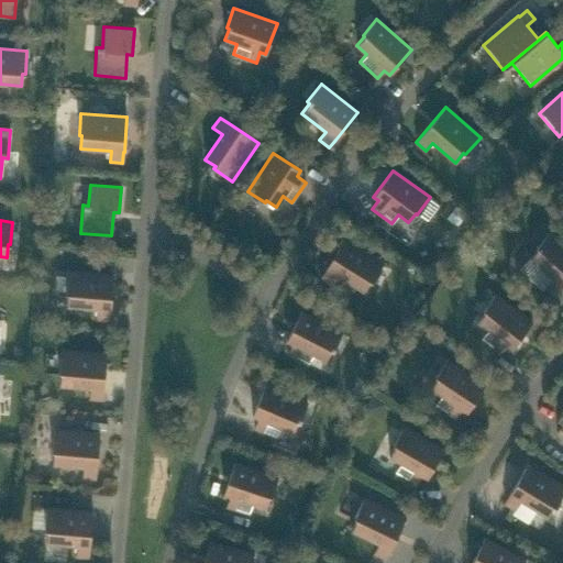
[(562,287),(562,286),(562,241),(551,230),(536,247),(538,249),(530,258),(552,278),(544,287),(554,295),(562,287)]
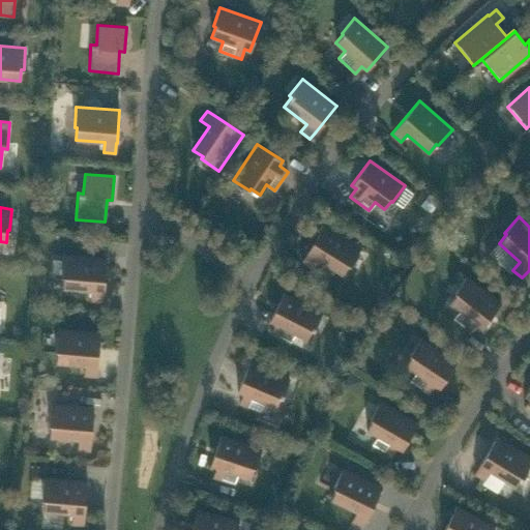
[(350,265),(361,247),(324,224),(306,253),(307,253),(302,261),(312,267),(318,259),(342,274),(348,264),(350,265)]
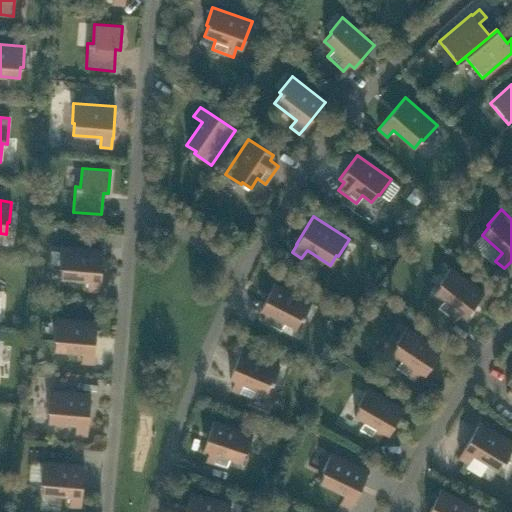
[(100,282),(103,250),(61,246),(59,267),(62,267),(61,278),(88,281),(87,290),(99,291),(100,282)]
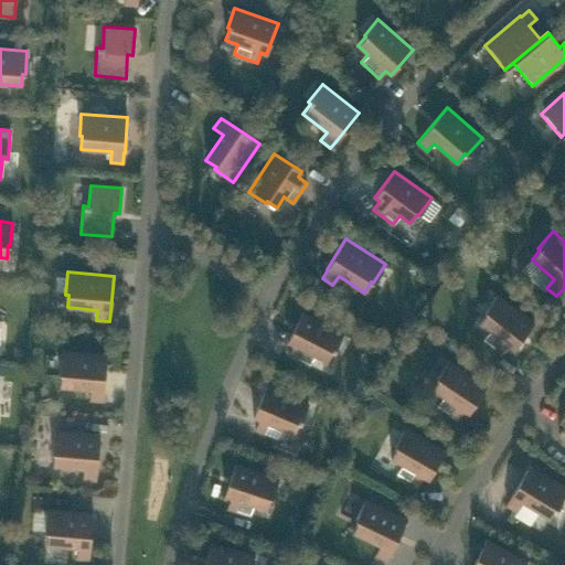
[(513,350),(534,323),(498,295),(484,312),(487,313),(479,322),(489,331),(482,339),(502,354),(509,345),(513,350)]
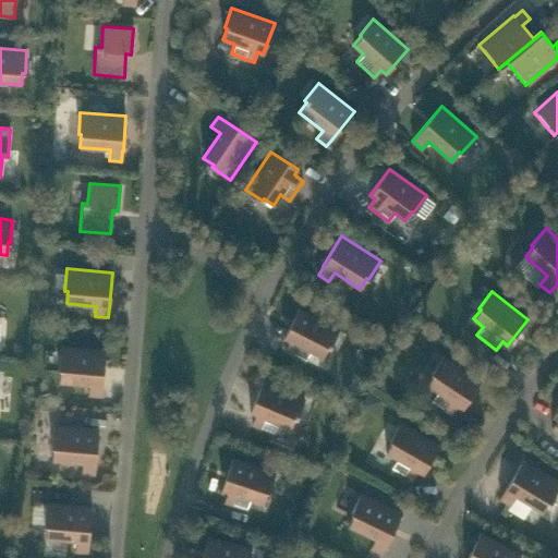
[(329,348),(339,329),(299,308),(283,338),(289,340),(284,350),(305,361),(311,351),(322,358),(327,347),(329,348)]
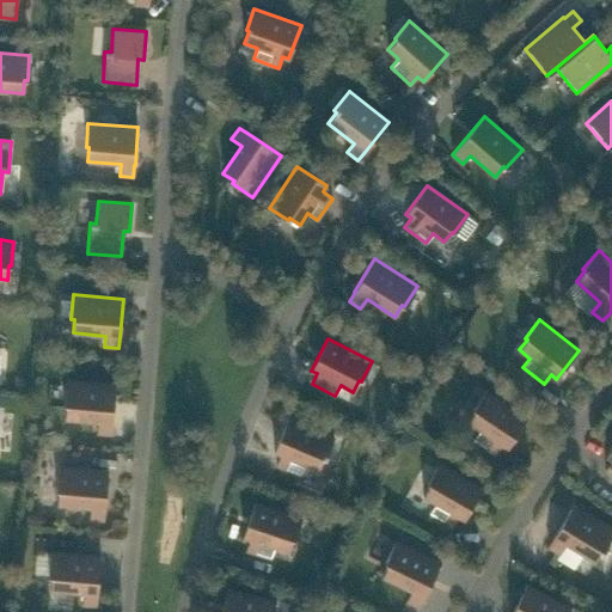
[(112,423),(116,385),(66,380),(63,405),(66,405),(65,418),(98,422),(97,433),(111,434),(111,423),(112,423)]
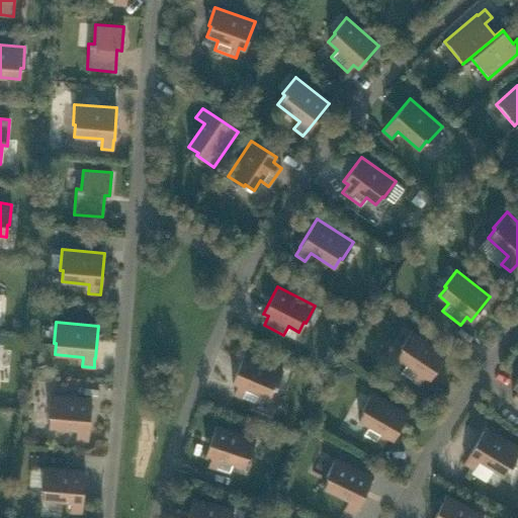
[(429,379),(446,354),(411,331),(400,347),(402,348),(396,357),(406,364),(401,372),(419,384),(424,376),(429,379)]
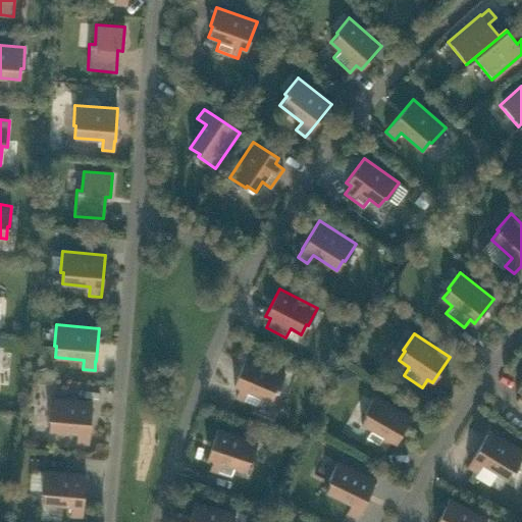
[(277,392),(284,373),(246,357),(233,385),(240,387),(236,397),(256,406),(260,397),(271,401),(275,390),(277,392)]
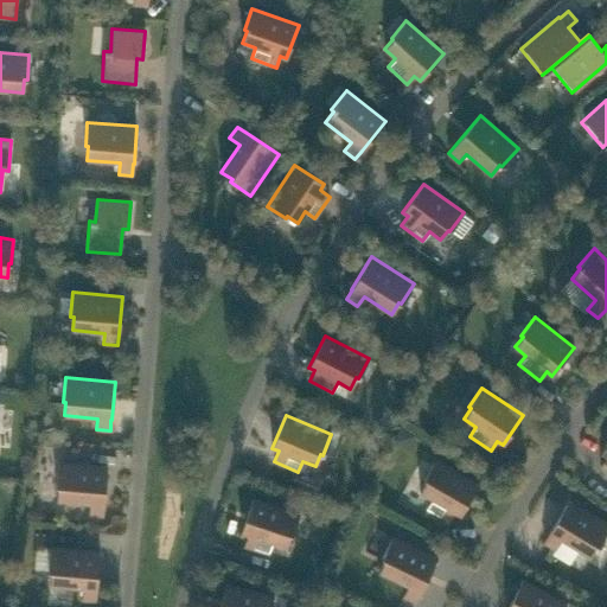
[(460,516),(478,485),(434,460),(423,480),(426,481),(420,492),(432,499),(426,509),(448,522),(454,512),(460,516)]
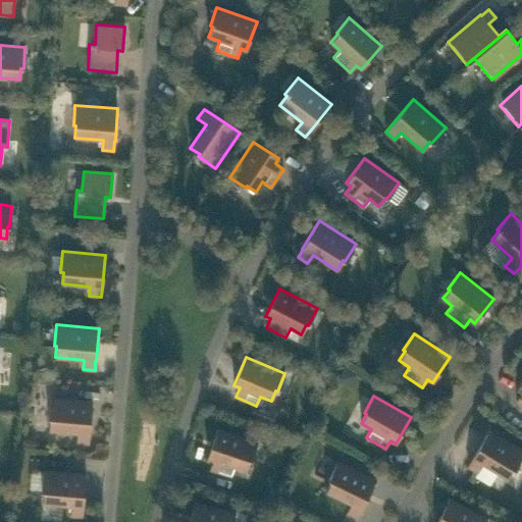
[(90,433),(92,401),(50,398),(48,418),(50,419),(49,430),(77,432),(76,442),(88,444),(89,433),(90,433)]
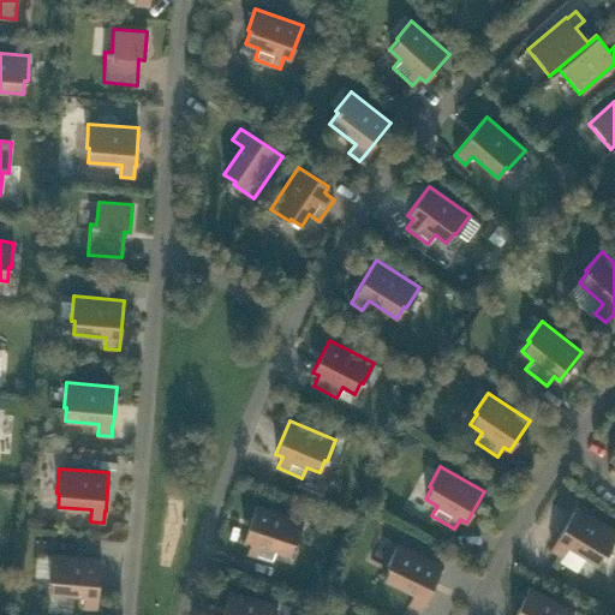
[(297,543),(304,521),(256,506),(244,539),(251,542),(248,553),(273,561),(276,550),(290,554),(293,542),(297,543)]
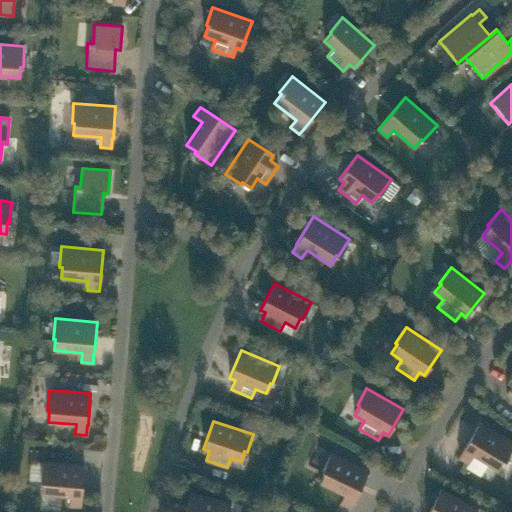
[(505,461),(511,449),(511,441),(480,422),(463,449),(458,458),(468,464),(473,455),(497,470),(503,460),(505,461)]
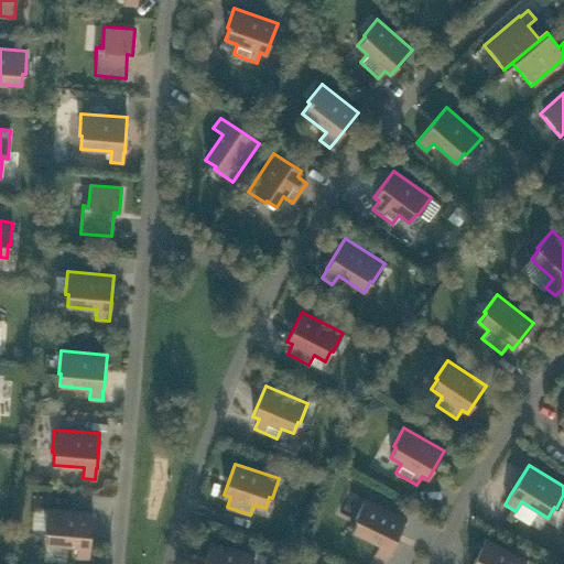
[(391,550),(407,518),(365,498),(355,519),(357,520),(351,531),(379,544),(375,554),(386,560),(391,550)]
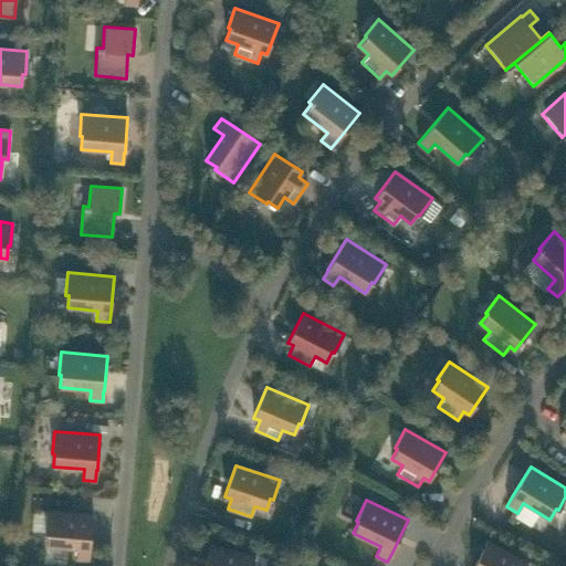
[(90,549),(93,514),(46,510),(45,533),(48,533),(46,546),(76,548),(76,559),(88,561),(90,549)]
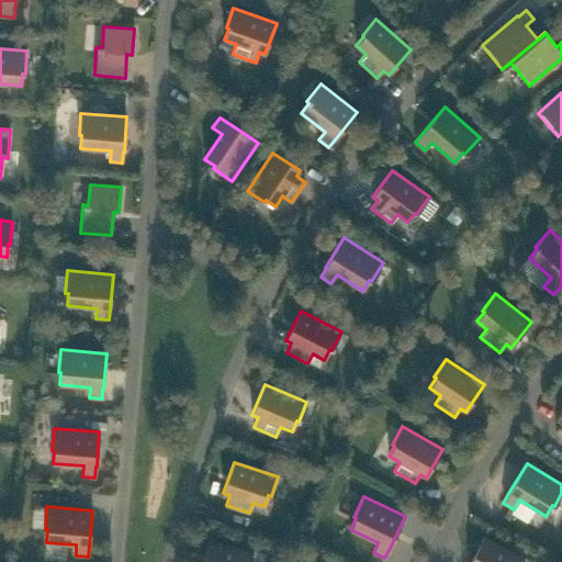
[(521,561),(525,558),(483,537),(470,561),(521,561)]
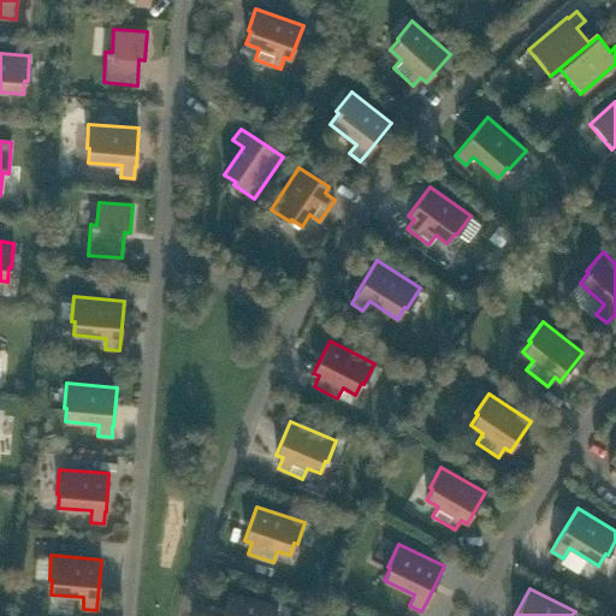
[(274,615),(278,605),(229,593),(223,615),(274,615)]
